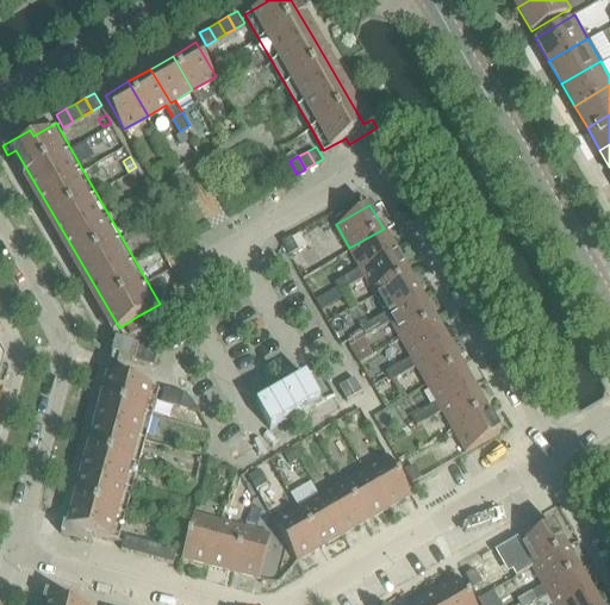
[(360,266),(347,273),(352,282),(365,275),(362,270),(396,250),(384,229),(349,248),(360,266)]
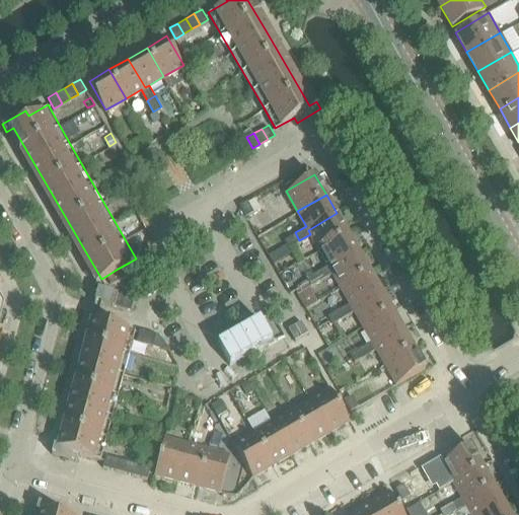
[(254,197),(247,201),(253,211),(261,207),(254,197)]
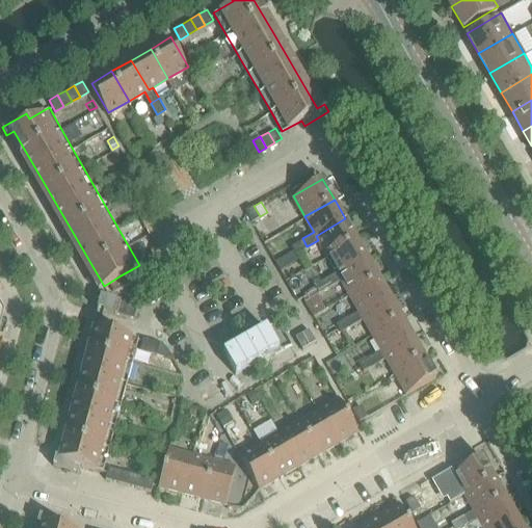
[(253,205),(245,209),(251,220),(260,216),(254,206),(253,205)]
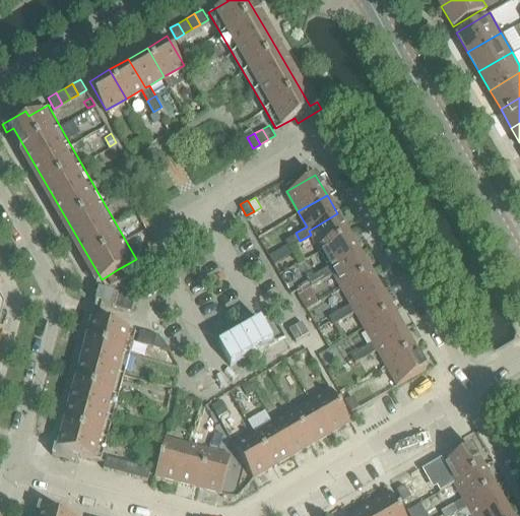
[(309,231),(311,235),(320,249),(348,233),(337,213),(309,231)]
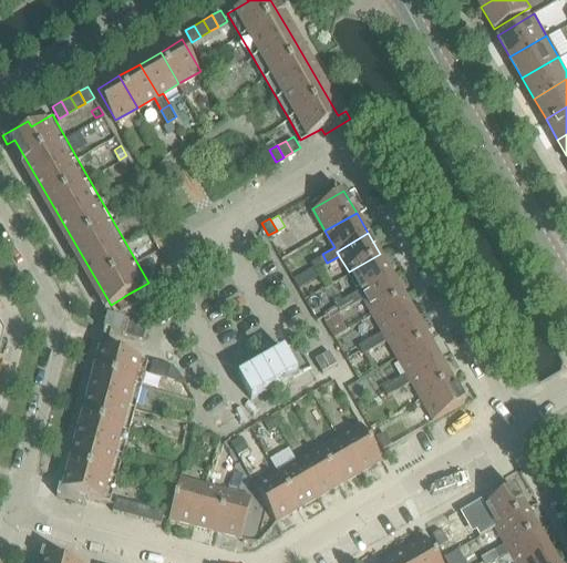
[(316,269),(327,263),(322,254),(310,260),(316,269)]
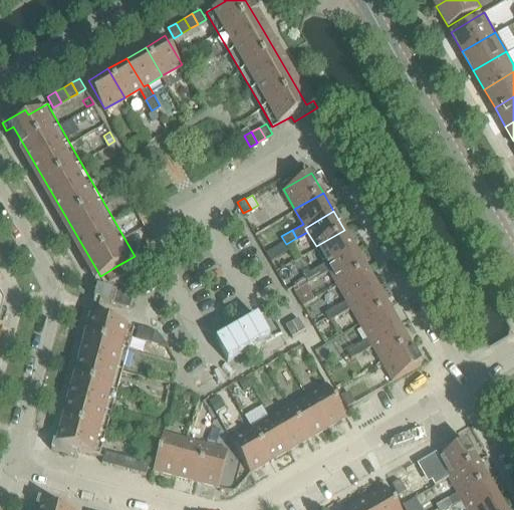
[(324,261),(314,268),(318,275),(329,269),(327,265),(355,249),(344,230),(316,246),(324,261)]
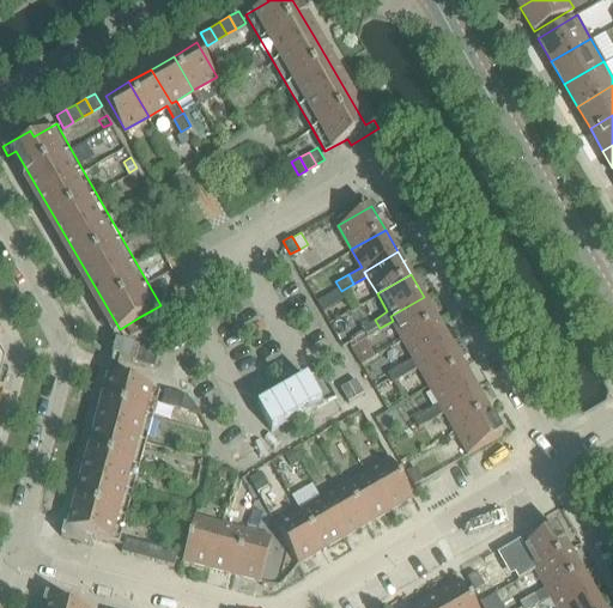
[(338,287),(316,299),(322,309),(344,297),(338,287)]
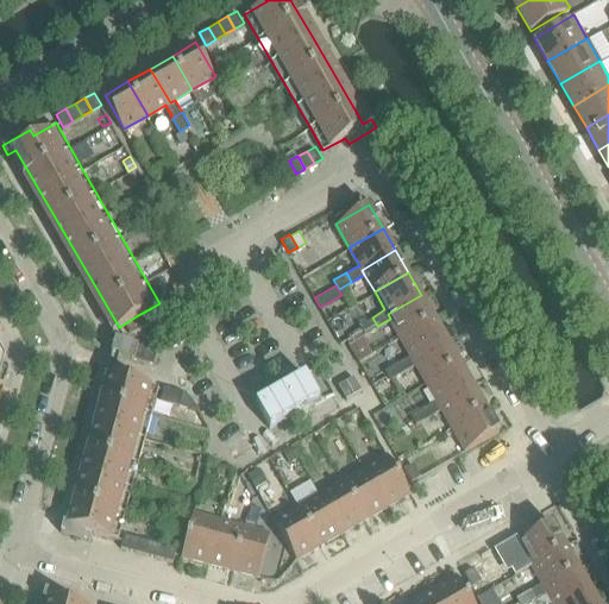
[(390,319),(400,337),(434,316),(421,295),(388,314),(390,319)]
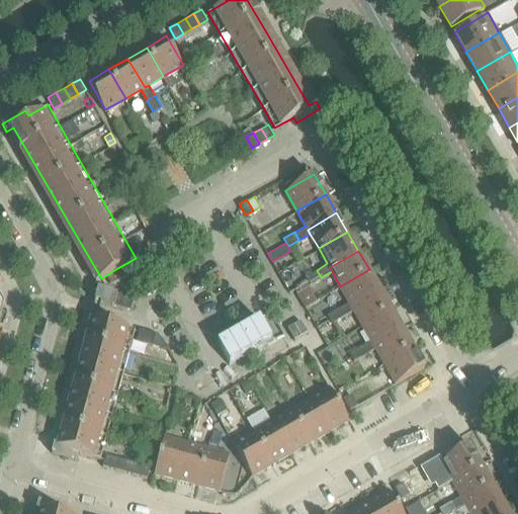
[(133,269),(128,262),(117,268),(121,276),(133,269)]
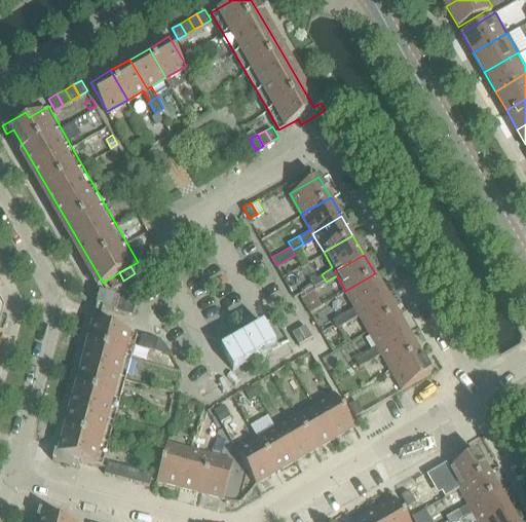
[(123,281),(119,272),(108,280),(112,285),(114,286),(123,281)]
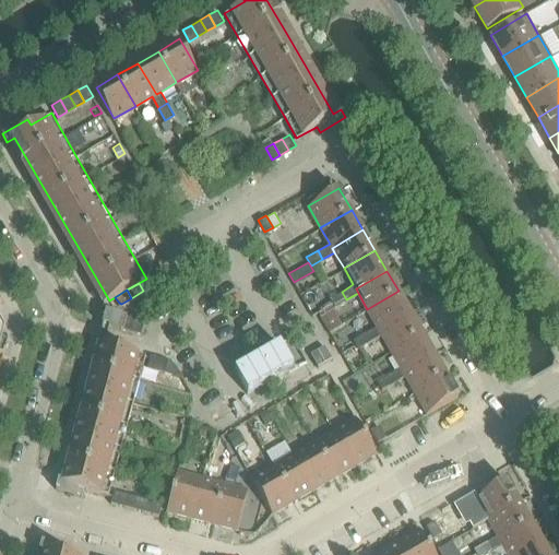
[(377,326),(365,332),(370,341),(381,333),(379,330),(411,311),(399,291),(367,309),(377,326)]
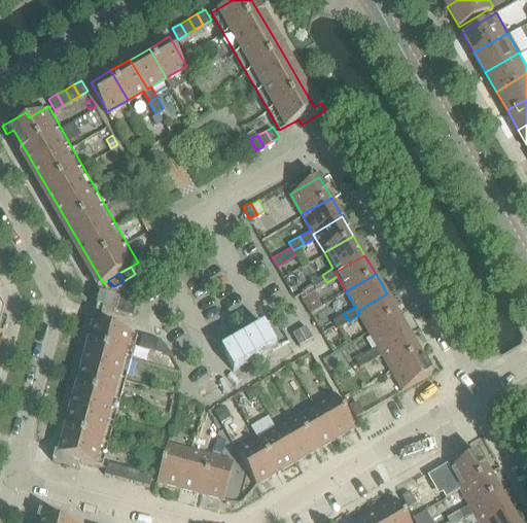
[(315,288),(326,282),(322,275),(311,281),(315,288)]
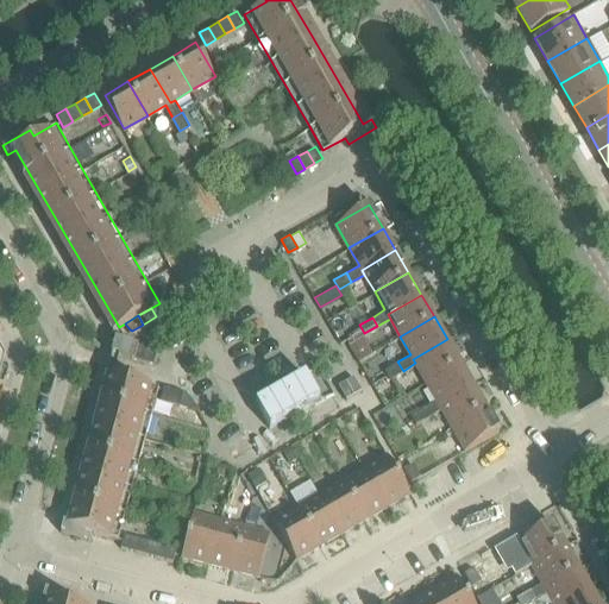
[(118,353),(135,357),(138,343),(126,339),(115,335),(111,351),(118,353)]
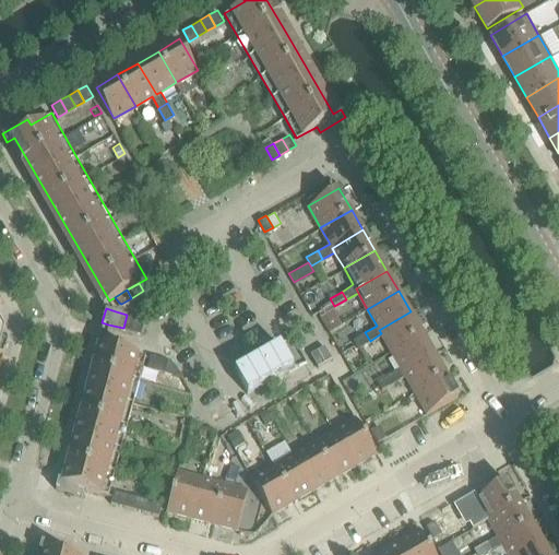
[(379,330),(381,333),(391,350),(421,332),(411,311),(379,330)]
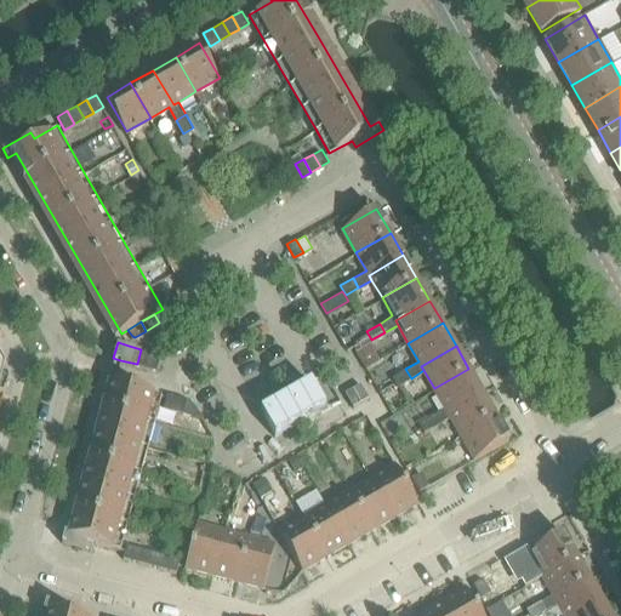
[(147,366),(152,352),(141,349),(137,364),(147,366)]
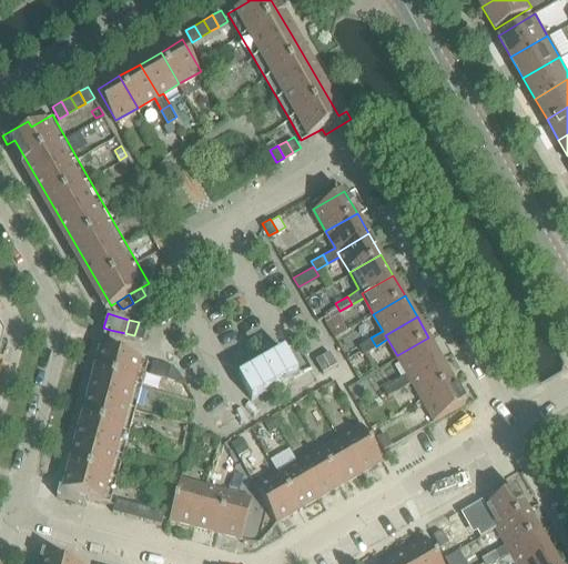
[(139,322),(134,335),(143,339),(148,324),(139,322)]
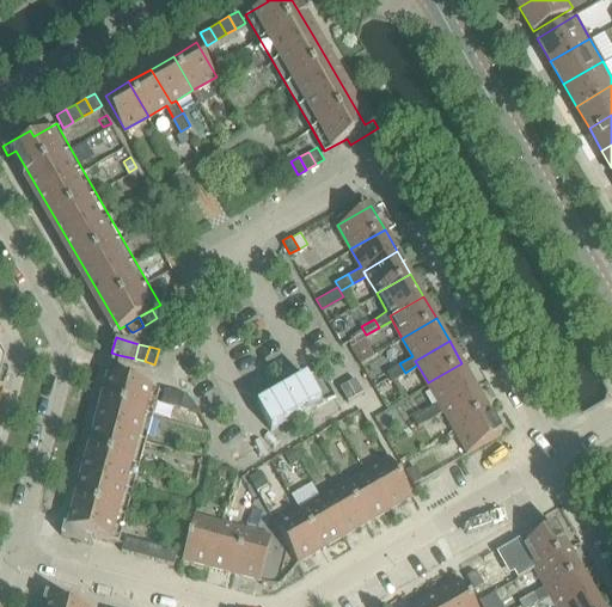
[(392,380),(405,373),(399,363),(386,371),(392,380)]
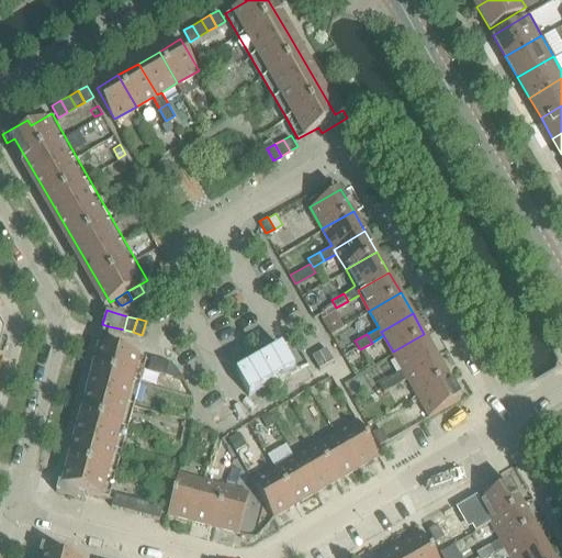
[(403,368),(391,375),(395,383),(407,377),(405,372),(436,355),(424,334),(393,352),(403,368)]
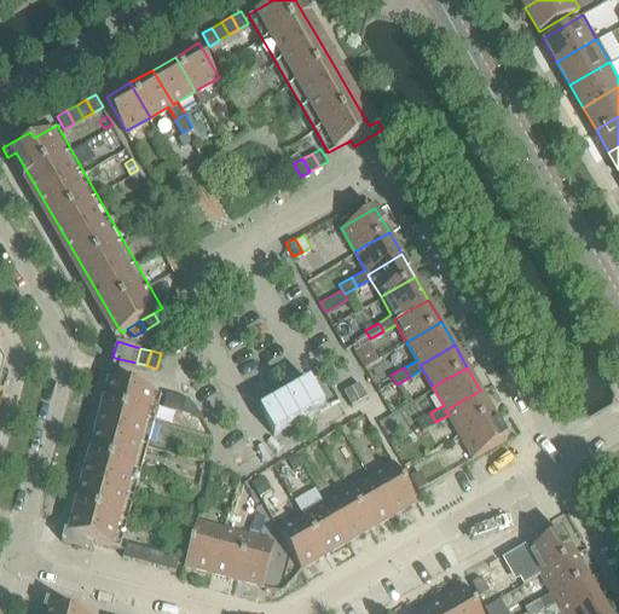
[(120,546),(127,520),(162,392),(115,380),(74,531),(64,528),(62,538),(93,546),(96,539),(120,546)]
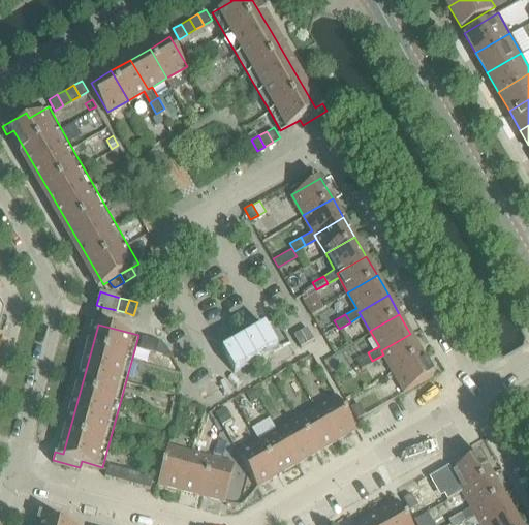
[(314,338),(307,326),(293,333),(301,345),(314,338)]
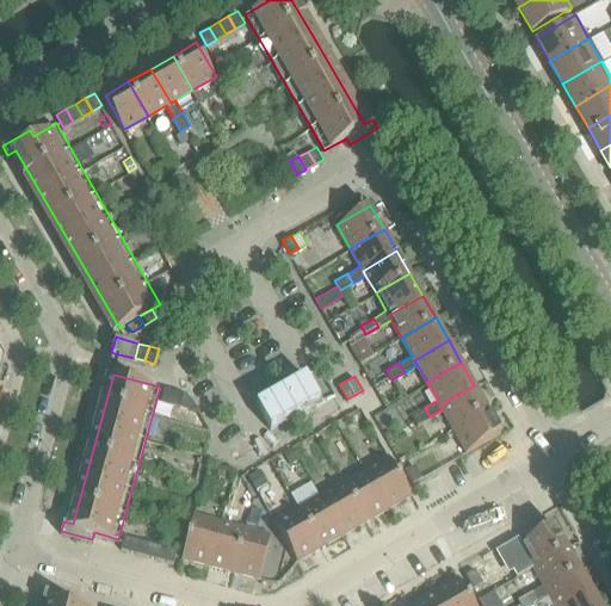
[(173,388),(164,385),(160,400),(171,402),(173,388)]
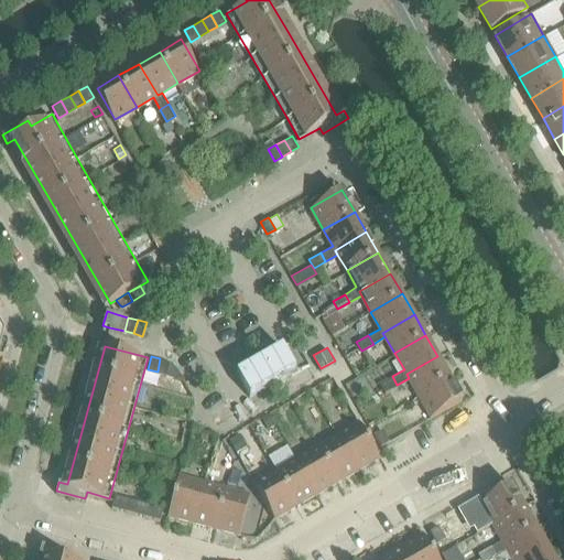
[(409,378),(419,395),(449,376),(437,356),(407,374),(409,378)]
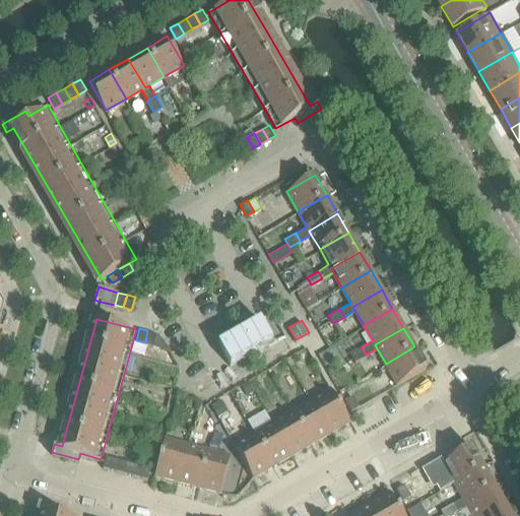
[(153,344),(156,332),(147,330),(145,342),(153,344)]
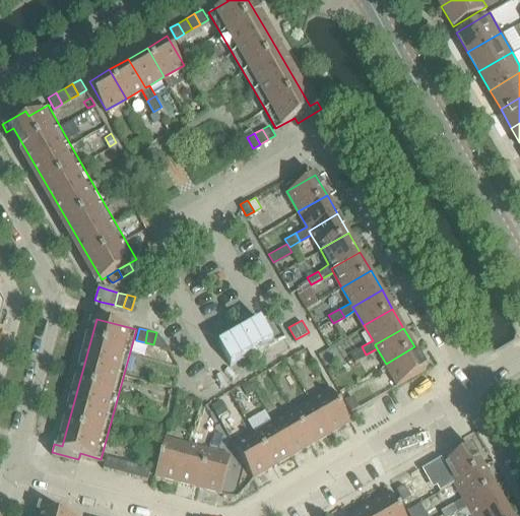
[(242,351),(264,341),(259,331),(238,341),(242,351)]
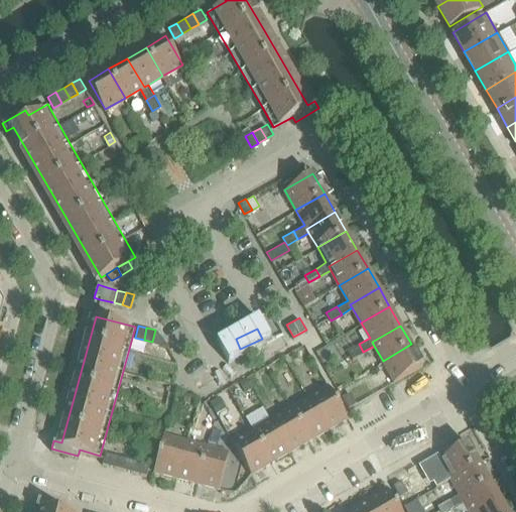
[(152,342),(151,346),(168,348),(167,346),(161,335),(157,331),(155,330),(152,342)]
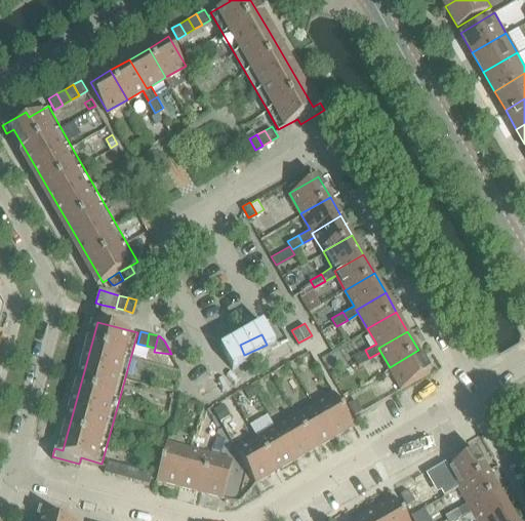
[(359,364),(369,358),(365,350),(354,357),(359,364)]
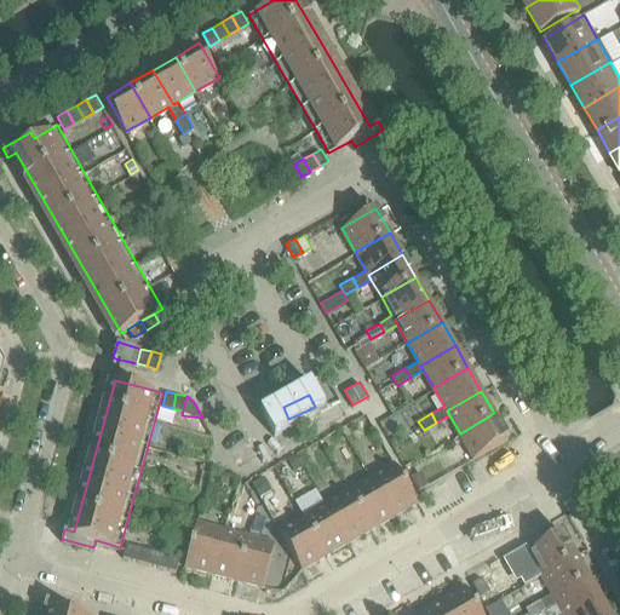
[(494,413),(460,434),(474,457),(509,437),(494,413)]
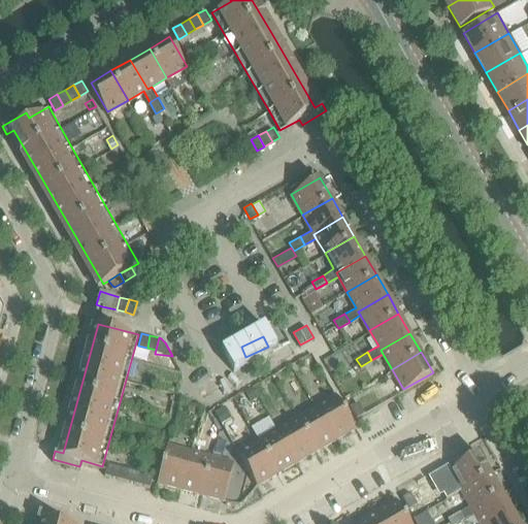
[(363,399),(371,416),(405,398),(397,382),(363,399)]
